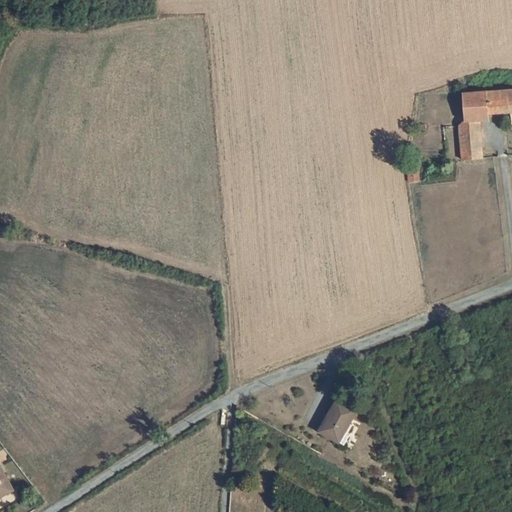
[(511,90),(486,92),(488,114),(511,112),(511,111),(511,90)]
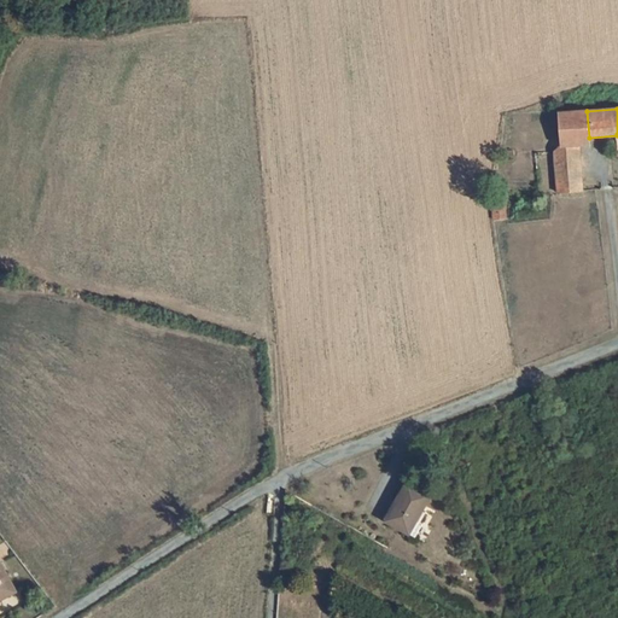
[(587,111),(578,112),(581,145),(590,145),(589,138),(587,111)]
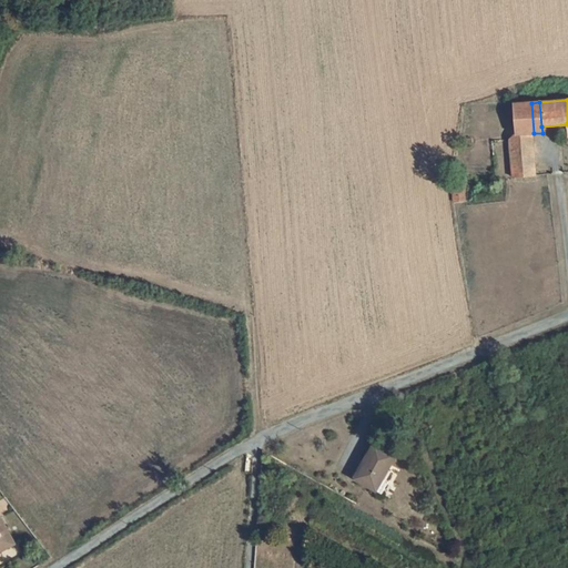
[(531,103),(514,104),(516,134),(533,133),(534,133),(531,103)]
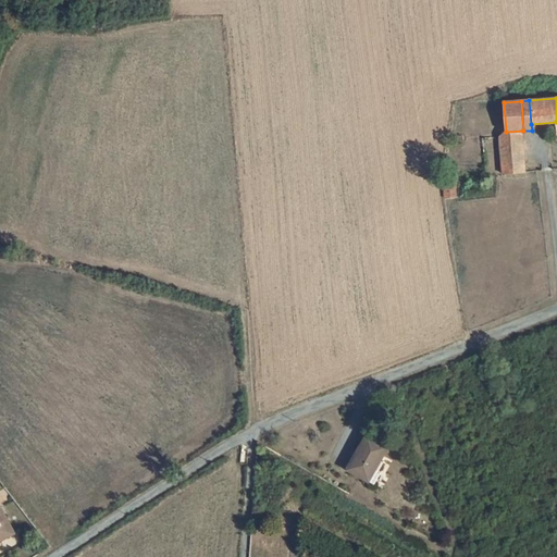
[(522,131),(506,132),(500,136),(504,174),(525,173),(522,131)]
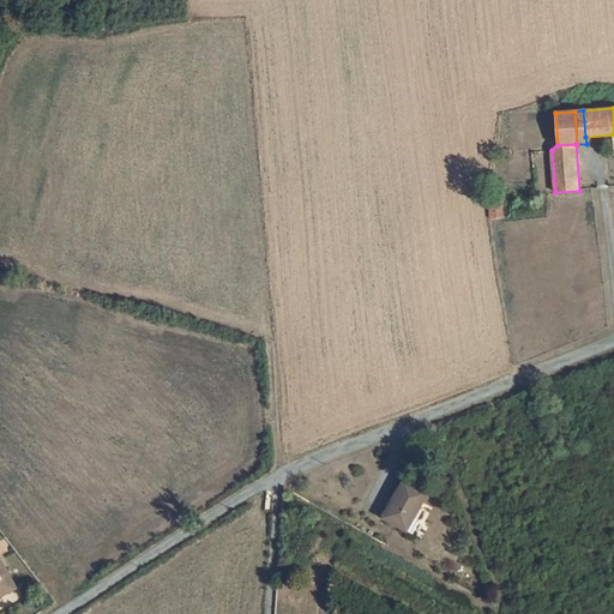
[(503,205),(489,206),(491,218),(503,217),(503,205)]
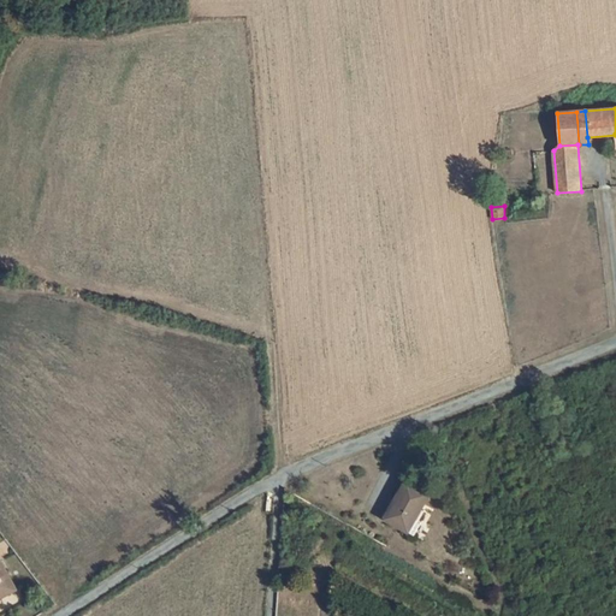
[(407,481),(386,519),(409,532),(416,520),(431,495),(407,481)]
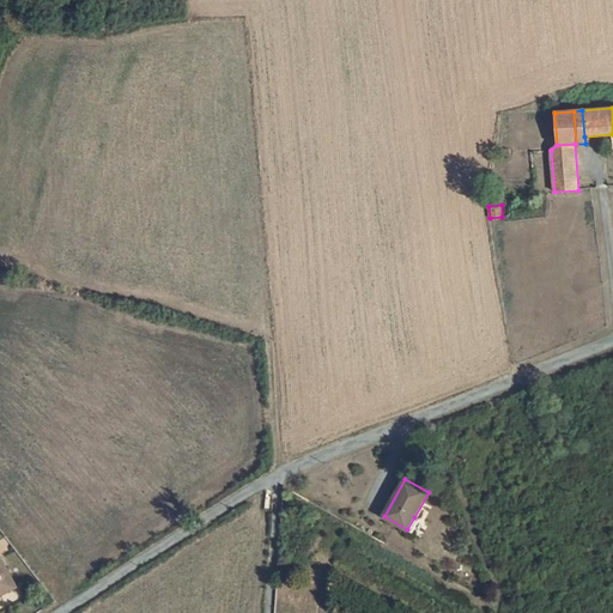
[(414,517),(407,529),(412,533),(419,520),(414,517)]
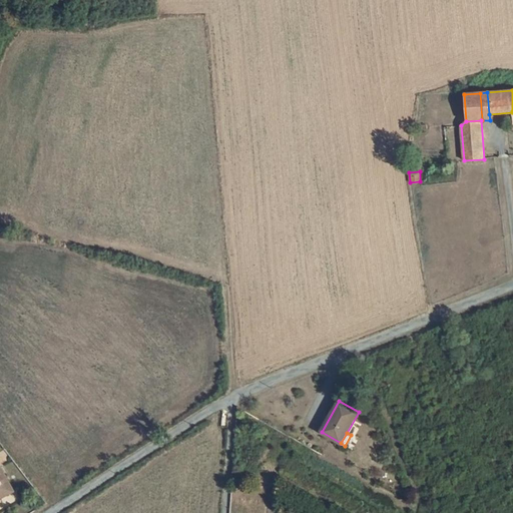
[(243,463),(234,462),(233,473),(242,474),(243,463)]
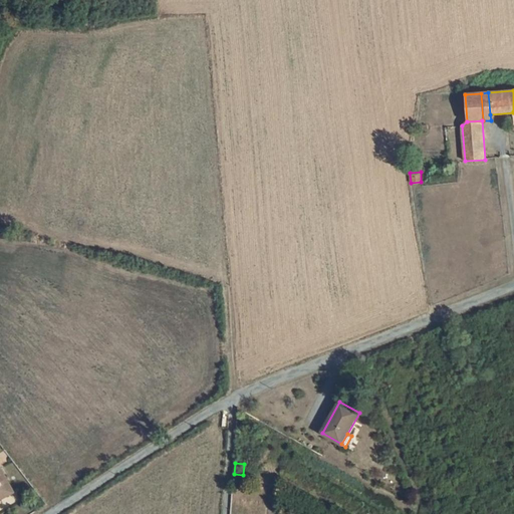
[(1,468),(0,468),(0,499),(14,492),(1,468)]
